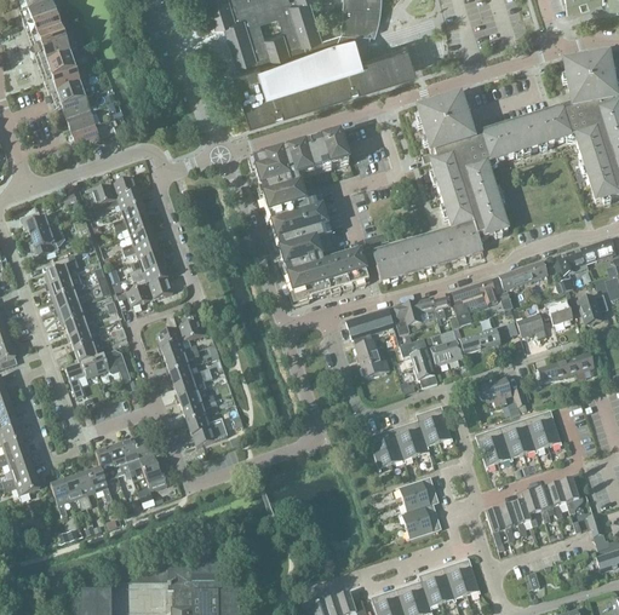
[(24,21),(56,9),(62,6),(59,0),(52,0),(30,0),(27,1),(29,7),(21,11),(24,21)]
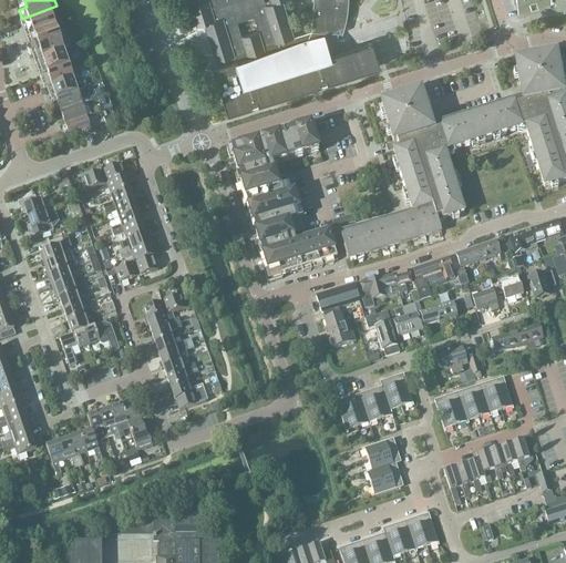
[(189,0),(197,21),(205,19),(216,57),(222,54),(223,59),(215,62),(229,109),(254,101),(253,100),(259,98),(260,100),(322,80),(322,79),(329,77),(329,78),(381,62),(373,38),(339,49),(339,32),(343,29),(346,23),(347,17),(349,7),(349,0),(314,0),(314,26),(295,32),(285,0),(189,0)]
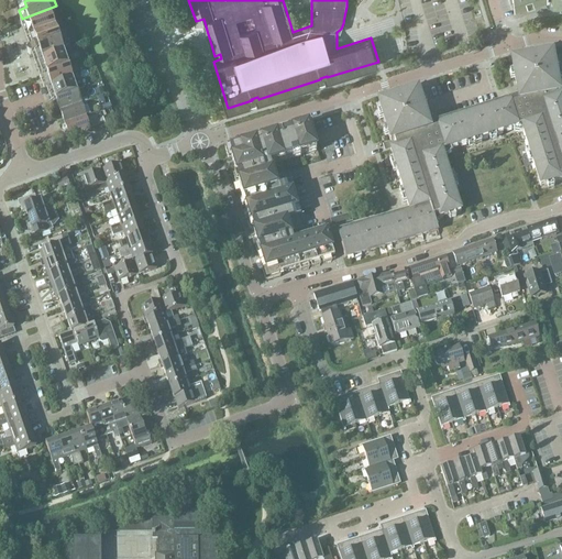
[(34,31),(56,23),(51,8),(22,19),(23,23),(31,21),(34,31)]
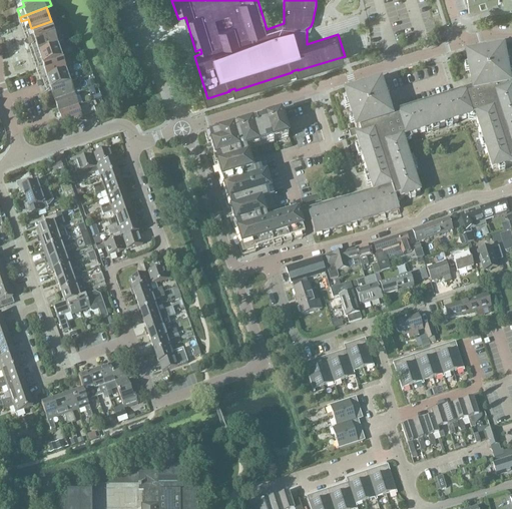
[(163,10),(156,12),(159,20),(161,27),(168,25),(167,23),(163,10)]
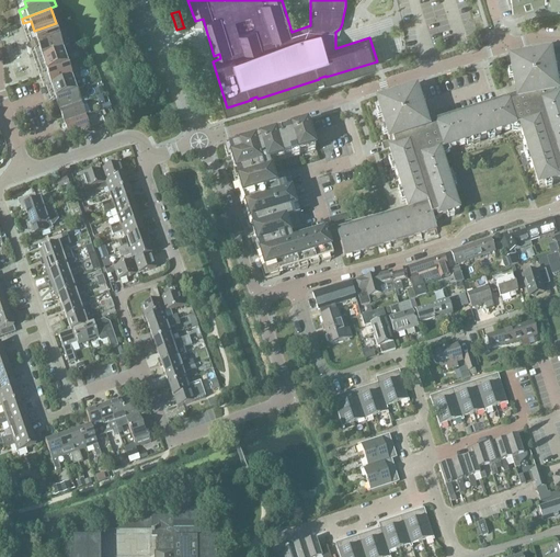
[(29,48),(60,37),(56,23),(34,31),(38,42),(30,45),(29,45),(29,46),(29,47),(29,48)]
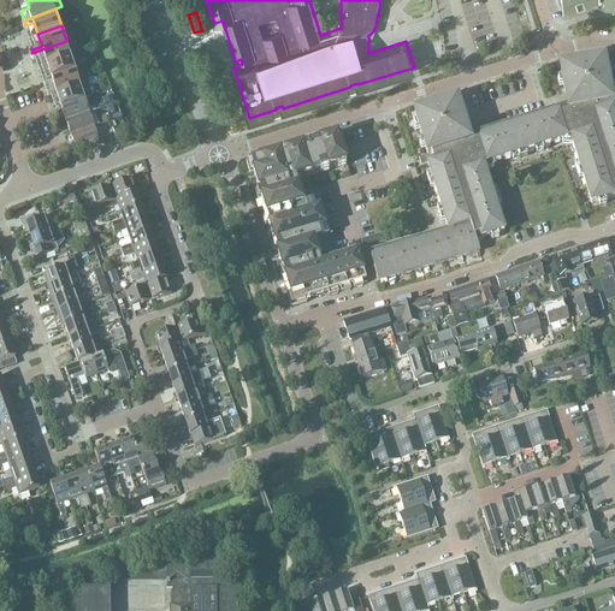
[(48,65),(72,57),(66,41),(31,53),(33,54),(34,55),(35,55),(36,55),(45,53),(48,65)]
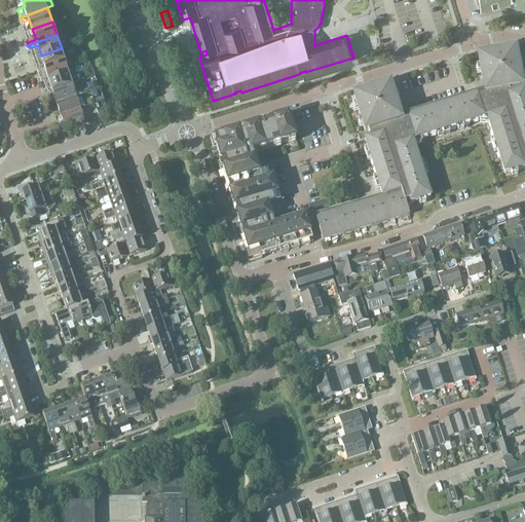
[(523,80),(517,47),(500,50),(497,48),(495,51),(479,54),(483,77),(486,77),(489,90),(486,90),(400,118),(396,105),(399,104),(391,81),(375,86),(372,85),(371,88),(354,94),(366,129),(369,128),(371,135),(366,137),(384,194),(387,192),(388,195),(375,199),(375,198),(317,215),(323,237),(410,212),(407,201),(412,200),(432,194),(414,138),(488,114),(505,171),(524,164),(524,86),(521,87),(520,80),(523,80)]
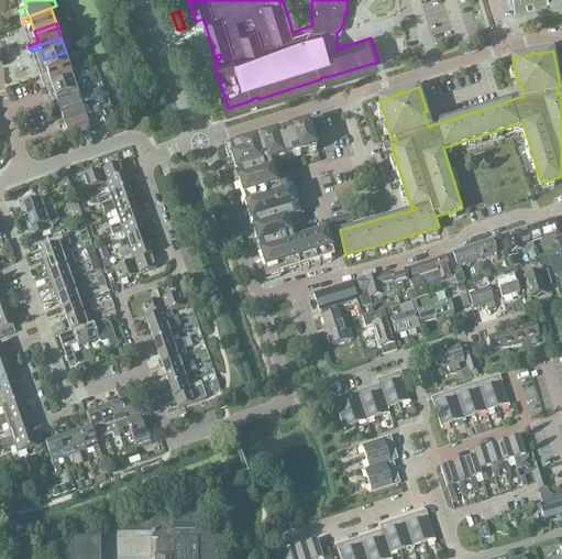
[(42,77),(72,66),(66,52),(44,59),(47,69),(41,72),(42,77)]
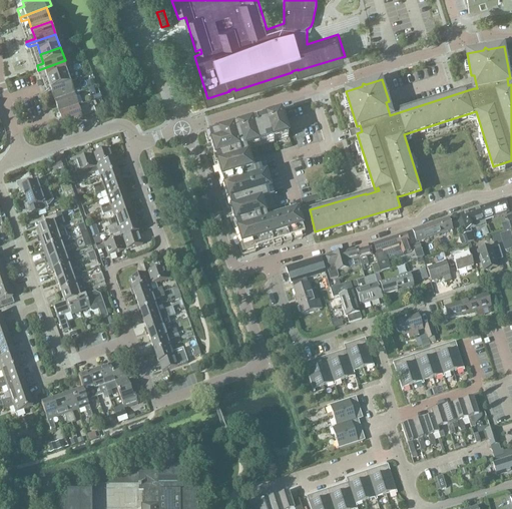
[(50,80),(69,73),(67,68),(72,66),(69,59),(65,61),(65,60),(38,70),(41,78),(48,75),(50,80)]
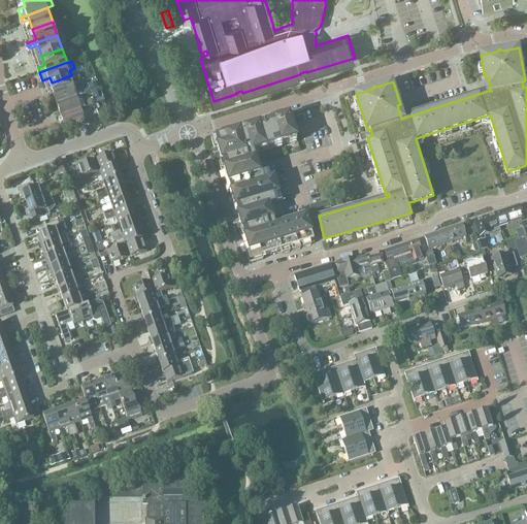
[(56,97),(76,90),(71,75),(52,83),(54,90),(45,92),(46,95),(54,92),(56,97)]
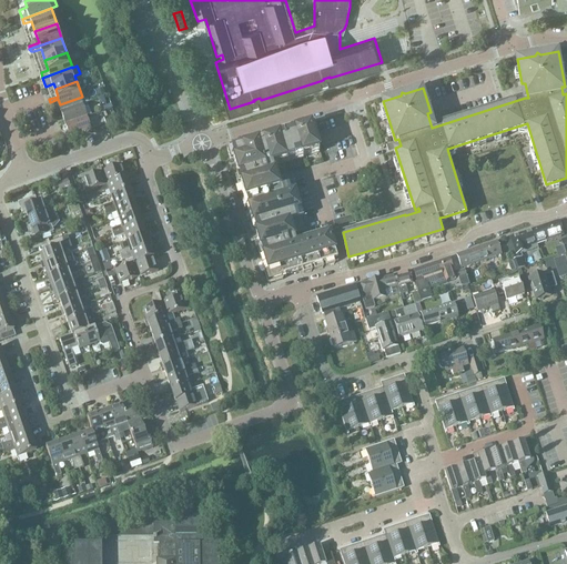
[(66,119),(87,111),(82,97),(60,104),(66,119)]
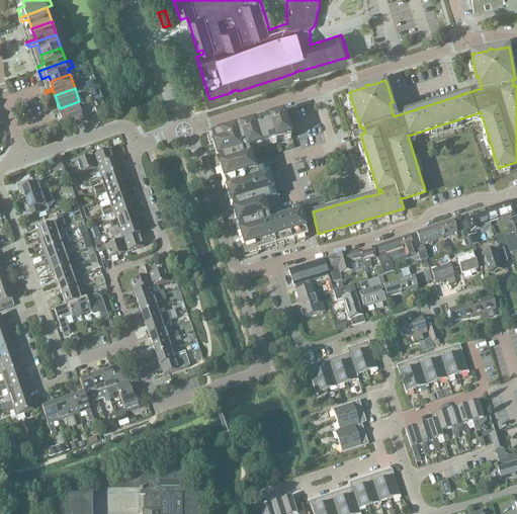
[(79,101),(60,108),(64,121),(84,114),(79,101)]
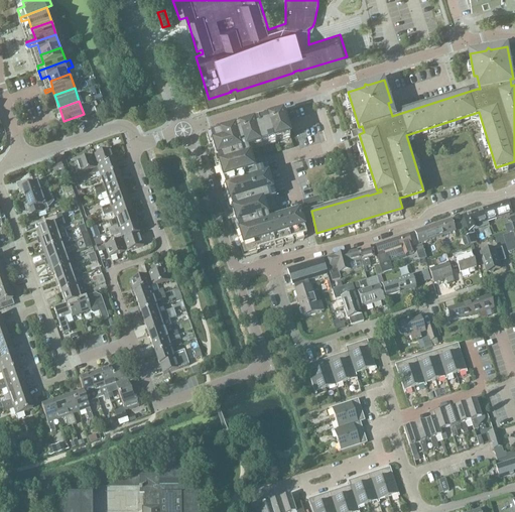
[(222,131),(221,128),(207,132),(211,143),(214,142),(218,156),(215,157),(217,164),(220,163),(224,177),(221,178),(224,186),(227,185),(231,200),(228,201),(230,208),(233,207),(237,221),(234,222),(237,230),(240,229),(244,243),(241,244),(244,255),(258,250),(257,248),(271,243),(271,242),(275,241),(276,245),(284,242),(283,241),(286,241),(286,242),(294,239),(294,238),(296,238),(297,239),(304,236),(304,235),(307,233),(300,210),(269,219),(266,209),(279,205),(275,195),(276,194),(274,185),(273,186),(269,172),(270,172),(267,164),(266,164),(263,154),(252,157),(250,153),(249,154),(247,147),(255,145),(254,143),(260,141),(261,143),(269,141),(269,138),(275,136),(275,139),(284,136),(283,134),(290,132),(284,112),(269,116),(254,120),(254,121),(222,131)]
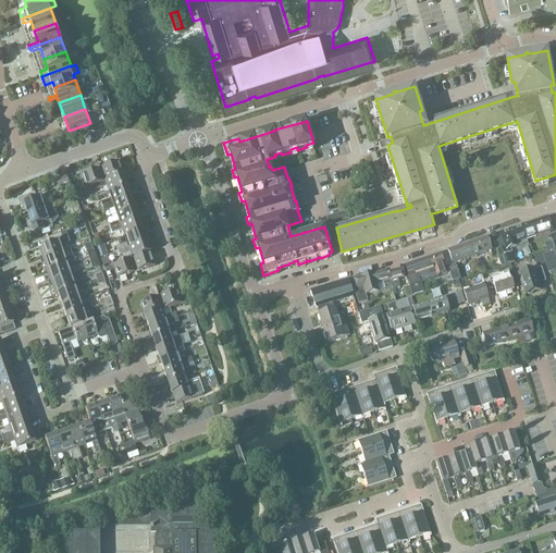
[(106,176),(126,169),(126,168),(124,169),(120,158),(101,164),(106,176)]
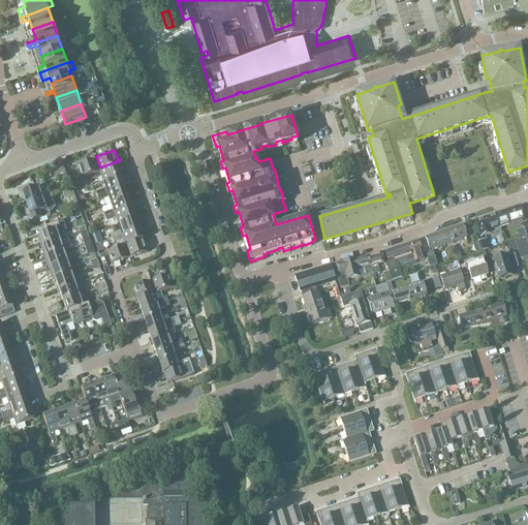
[(100,168),(100,167),(96,156),(79,162),(82,173),(80,174),(81,176),(83,176),(87,174),(91,173),(91,172),(100,168)]
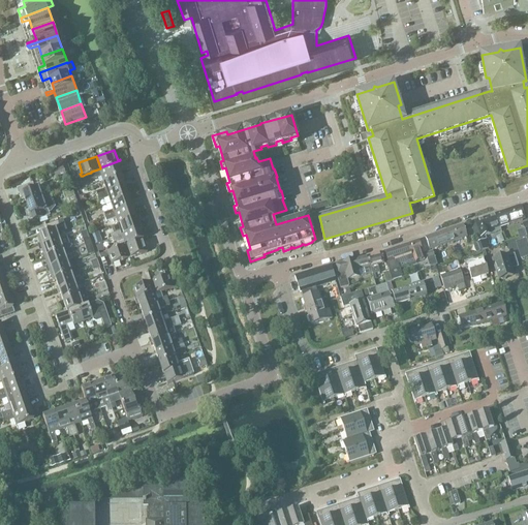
[(91,173),(87,174),(89,178),(102,173),(104,179),(124,172),(123,171),(121,171),(118,162),(121,162),(120,160),(100,167),(100,168),(101,168),(91,173)]
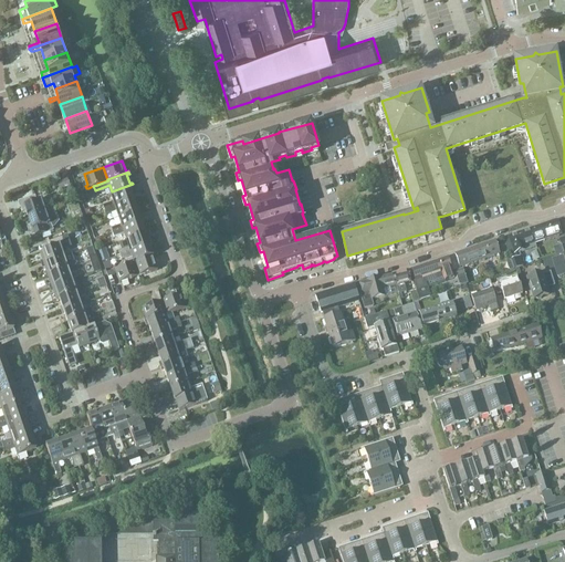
[(67,173),(58,176),(62,187),(72,184),(67,173)]
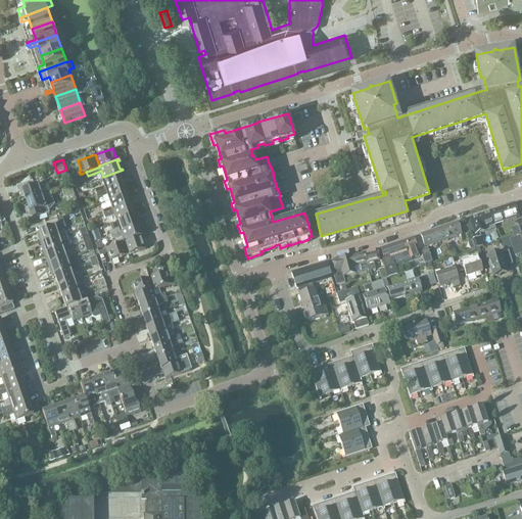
[(97,190),(124,181),(122,174),(124,173),(123,170),(103,177),(105,183),(96,187),(97,190)]
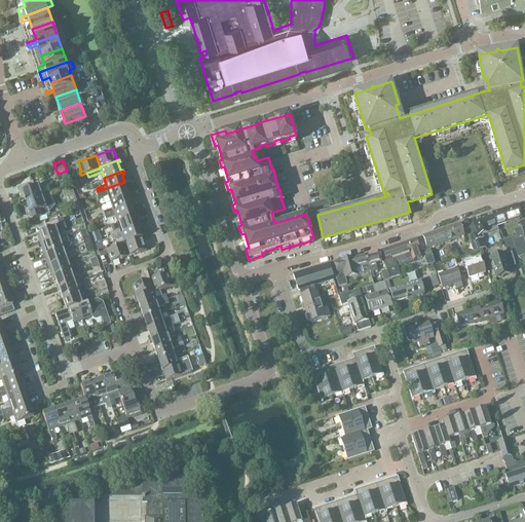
[(28,199),(46,193),(45,189),(42,188),(41,182),(37,184),(35,183),(34,179),(17,184),(22,194),(25,193),(28,199)]
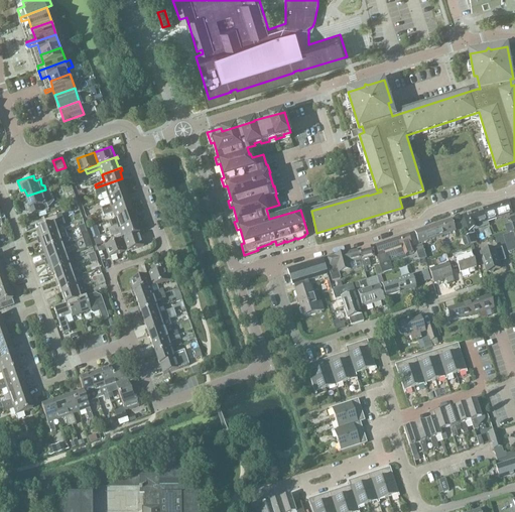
[(109,196),(128,188),(128,186),(125,187),(122,178),(96,187),(98,193),(107,189),(109,196)]
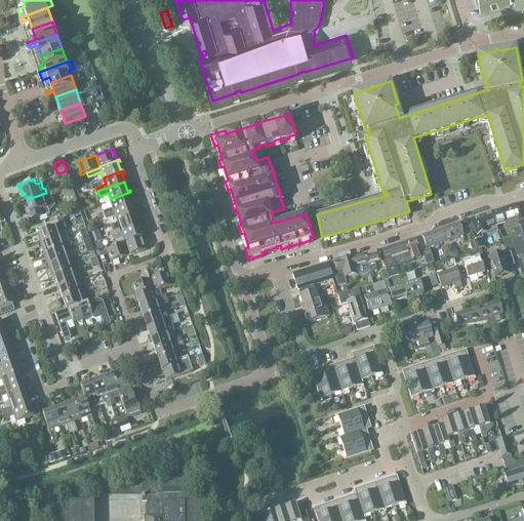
[(72,184),(63,187),(66,195),(75,192),(72,184)]
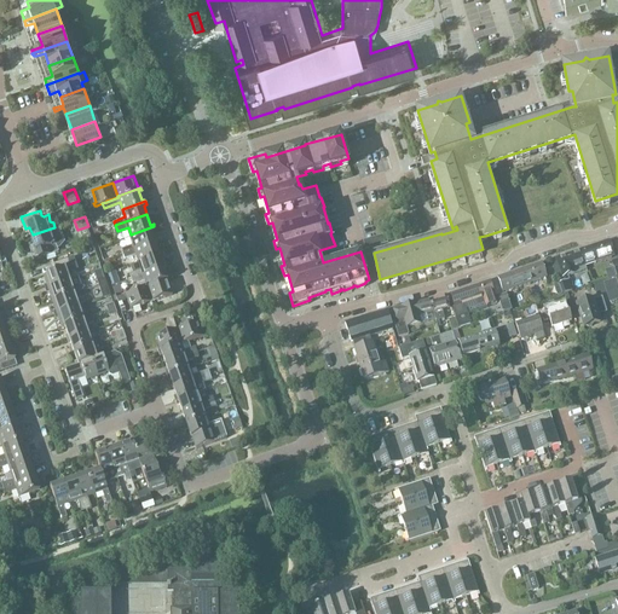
[(55,227),(33,235),(35,243),(32,244),(35,256),(47,253),(56,249),(61,248),(59,244),(62,244),(67,238),(62,225),(55,227)]
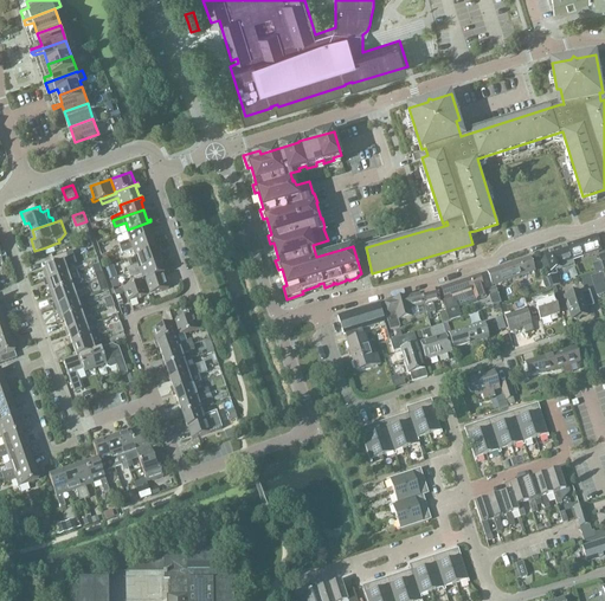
[(121,246),(153,234),(149,225),(152,224),(150,221),(128,230),(130,237),(120,240),(121,246)]
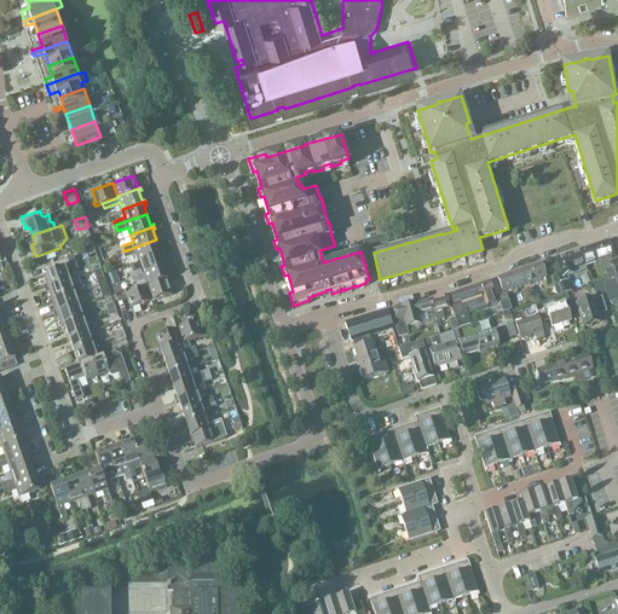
[(388,239),(386,232),(365,238),(368,245),(388,239)]
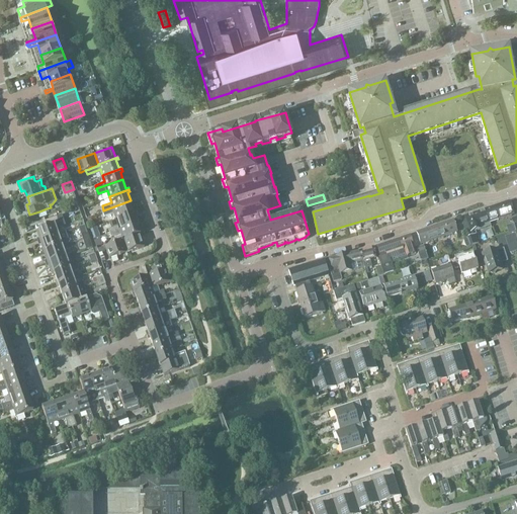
[(488,206),(493,219),(514,211),(510,198),(488,206)]
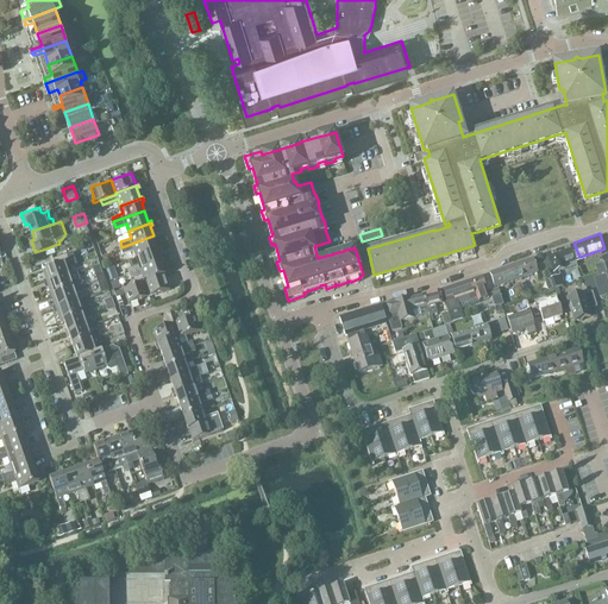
[(137,256),(161,247),(160,244),(156,245),(154,236),(121,247),(124,252),(135,247),(137,256)]
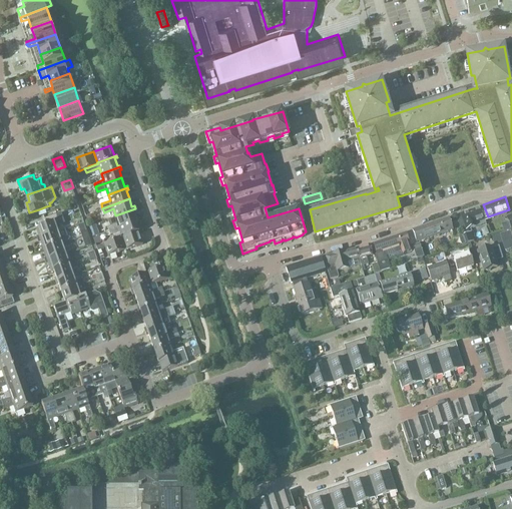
[(476,224),(489,220),(488,216),(483,204),(461,211),(467,227),(476,223),(476,224)]
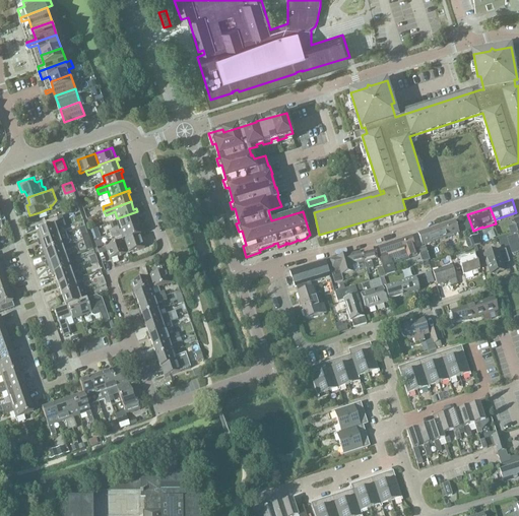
[(112,233),(138,222),(135,214),(137,213),(137,211),(117,218),(119,223),(110,228),(112,233)]
